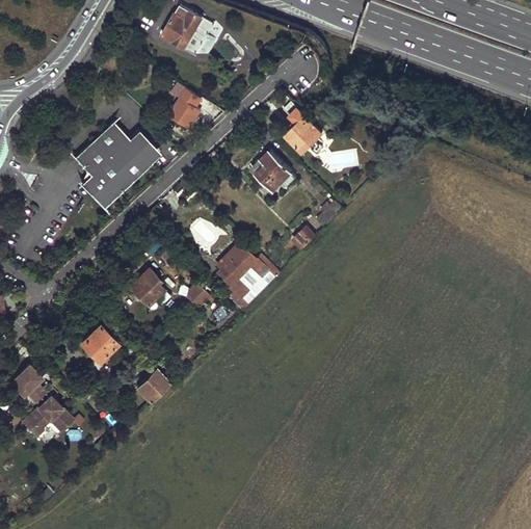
[(198,27),(204,18),(193,11),(187,21),(177,14),(164,35),(186,49),(190,41),(195,44),(203,30),(198,27)]
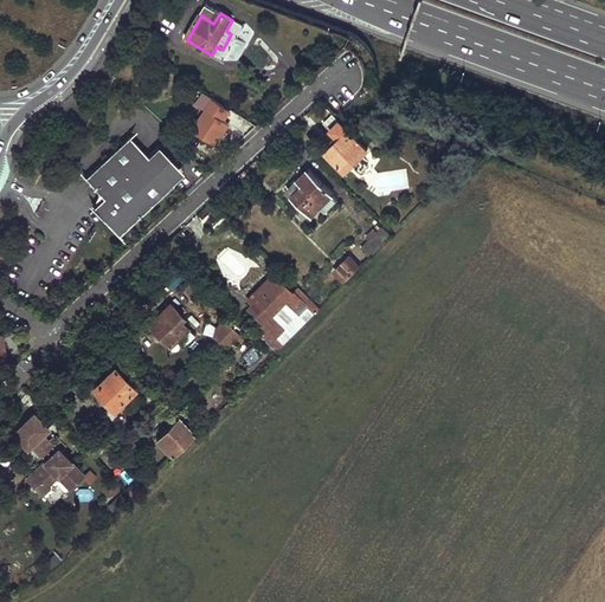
[(217,58),(223,50),(217,46),(212,56),(217,58)]
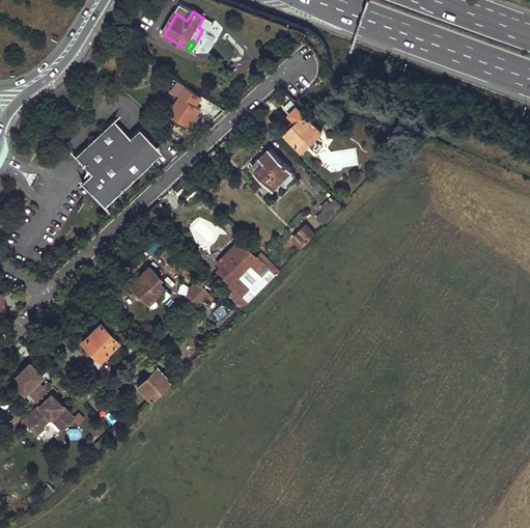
[(190,130),(201,111),(197,108),(203,99),(189,89),(171,116),(190,130)]
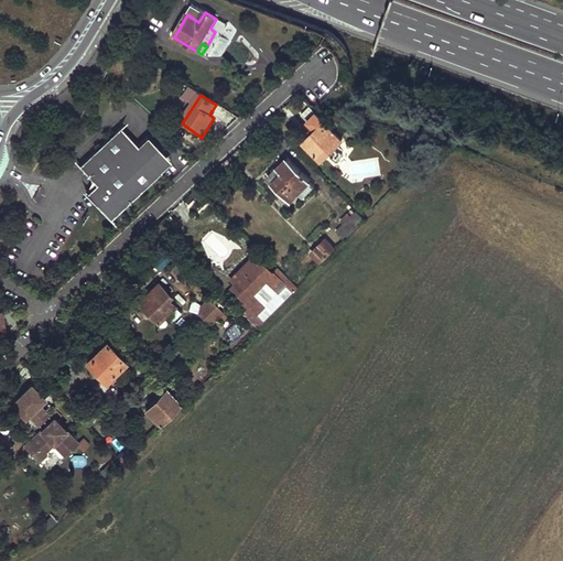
[(344,142),(311,109),(302,117),(316,131),(303,144),(321,163),(329,157),(337,163),(344,157),(337,149),(344,142)]
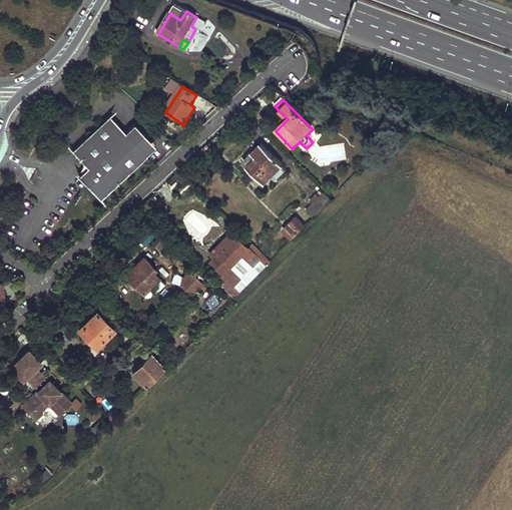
[(125,134),(110,117),(72,152),(88,168),(78,177),(100,200),(147,157),(125,134)]
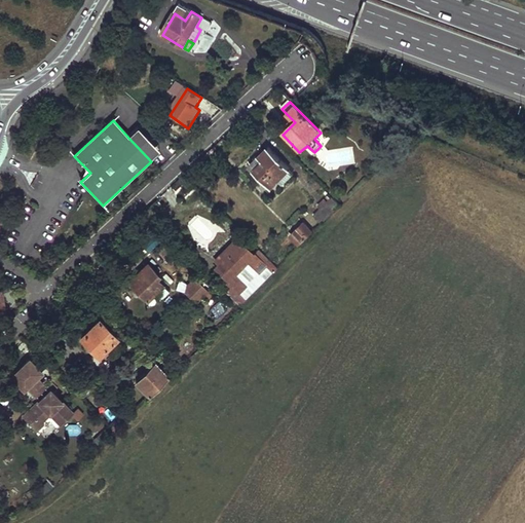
[(138,128),(128,138),(151,161),(160,153),(138,128)]
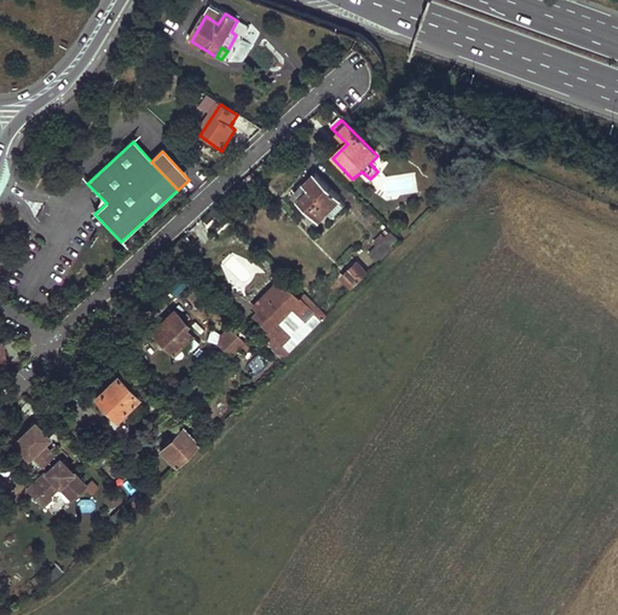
[(340,201),(315,175),(295,195),(300,199),(298,202),(318,221),(327,214),(340,201)]
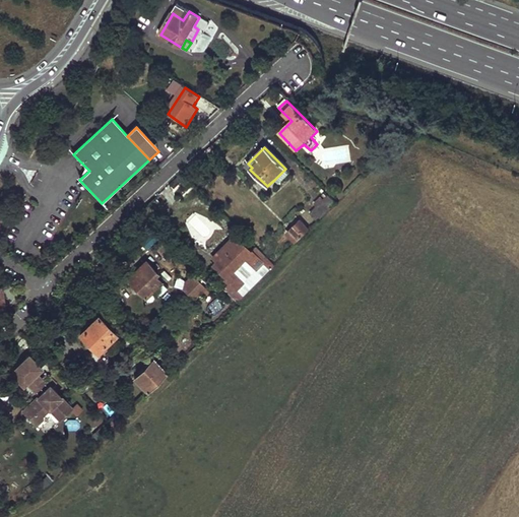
[(289,173),(285,169),(274,180),(278,184),(289,173)]
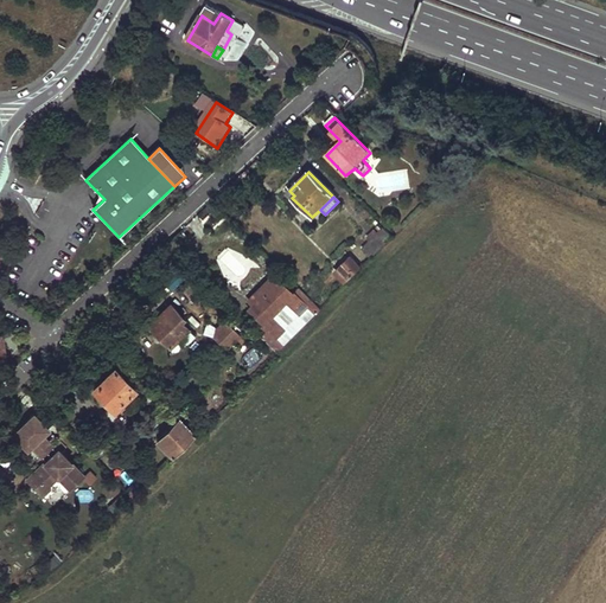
[(394,239),(383,229),(377,235),(374,232),(367,238),(369,243),(363,249),(372,260),(394,239)]
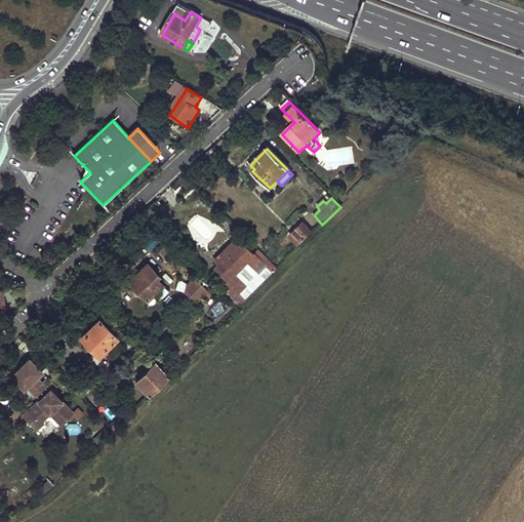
[(311,232),(303,225),(290,236),(298,244),(311,232)]
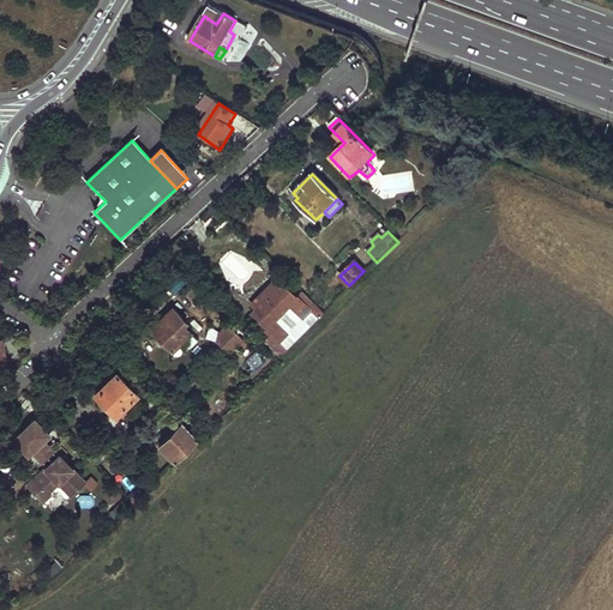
[(90,277),(78,288),(84,295),(96,283),(90,277)]
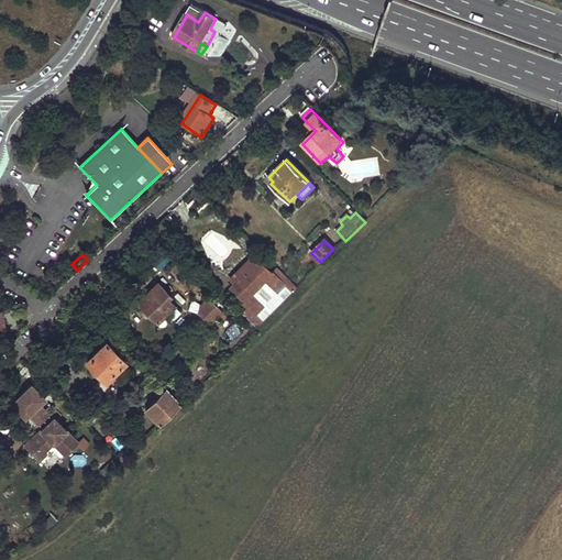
[(297,288),(277,268),(271,274),(256,261),(253,265),(234,284),(230,288),(243,302),(241,304),(246,309),(242,314),(256,329),(263,322),(255,316),(263,308),(250,296),(264,282),(277,294),(284,286),(291,294),(297,288)]
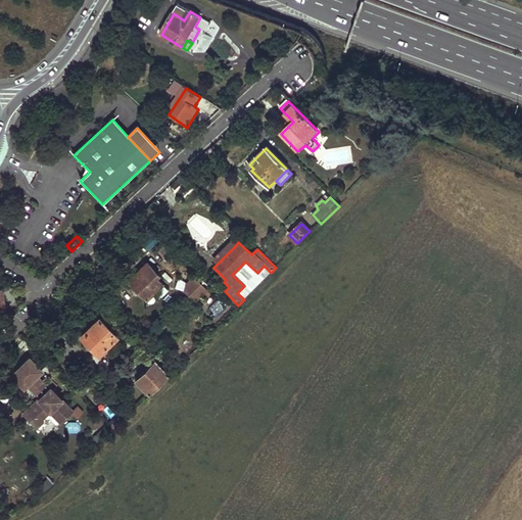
[(235,246),(231,243),(214,261),(218,264),(235,246)]
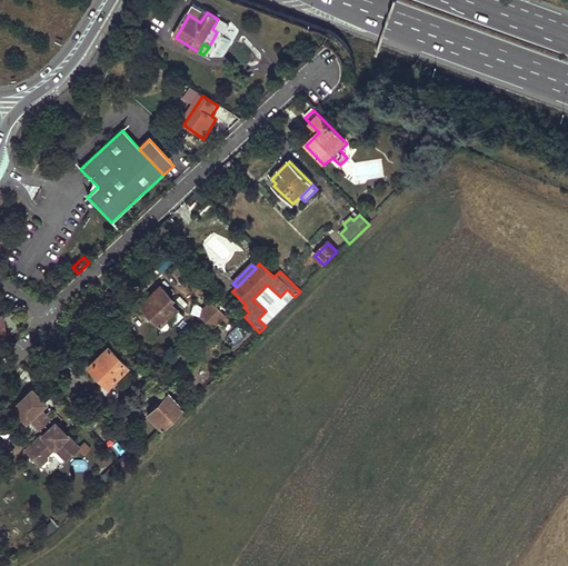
[(269,323),(295,297),(287,289),(280,297),(267,285),(252,299),(266,311),(258,319),(266,326),(269,323)]
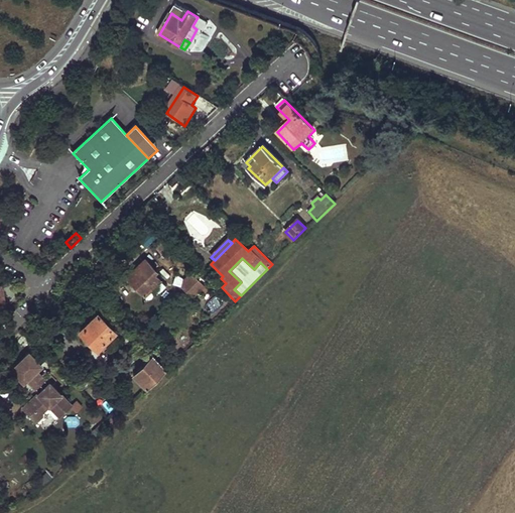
[(156,272),(144,261),(127,278),(144,296),(150,290),(155,295),(164,287),(153,275),(156,272)]
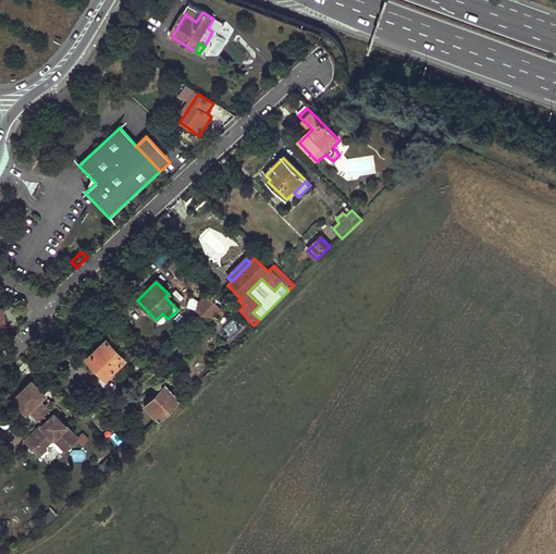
[(227,318),(206,298),(197,306),(196,312),(208,323),(215,317),(222,323),(227,318)]
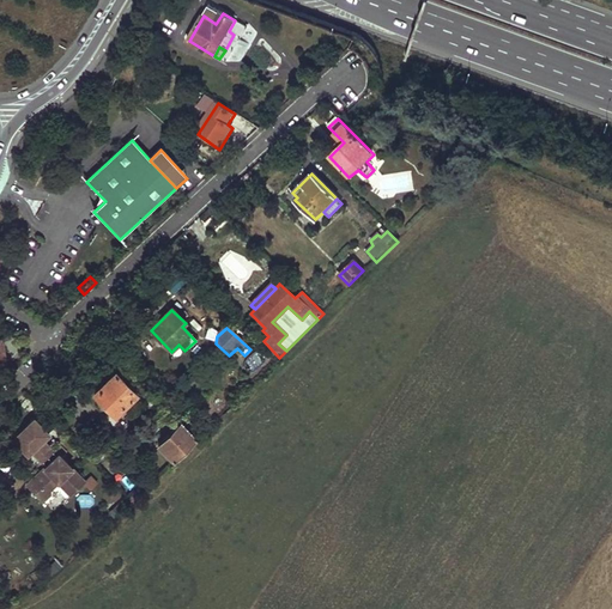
[(137,395),(115,375),(95,395),(115,415),(119,413),(137,395)]
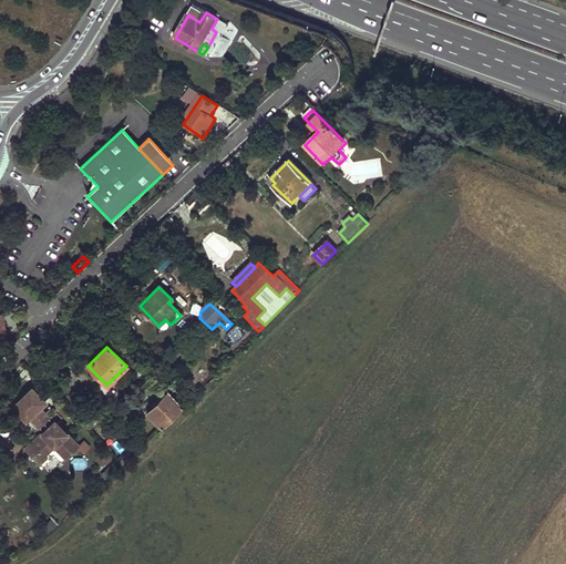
[(131,370),(126,366),(110,382),(114,387),(131,370)]
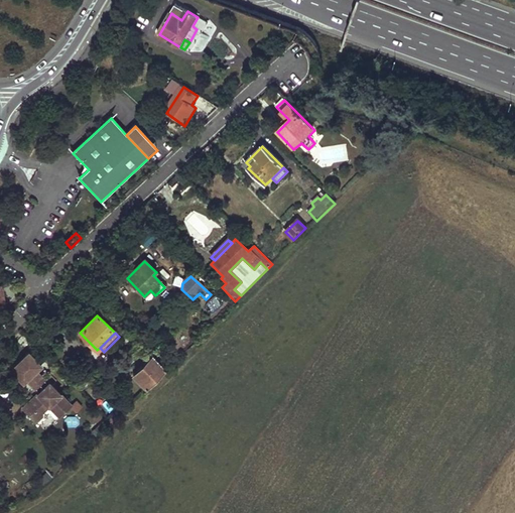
[(27,350),(8,369),(33,393),(46,381),(36,371),(42,365),(27,350)]
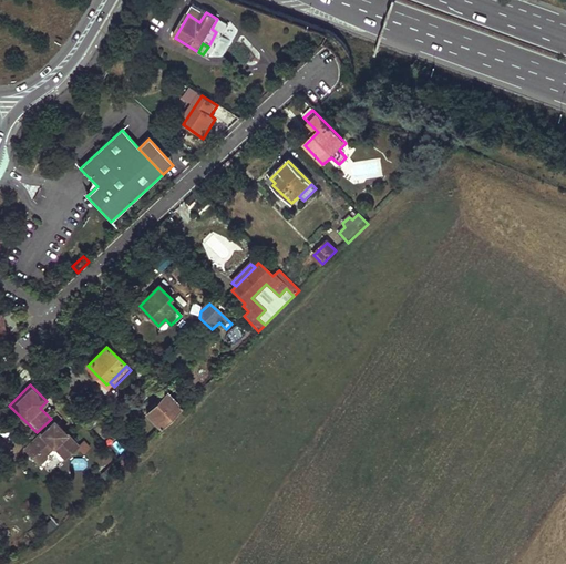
[(183,406),(167,391),(158,401),(173,417),(183,406)]
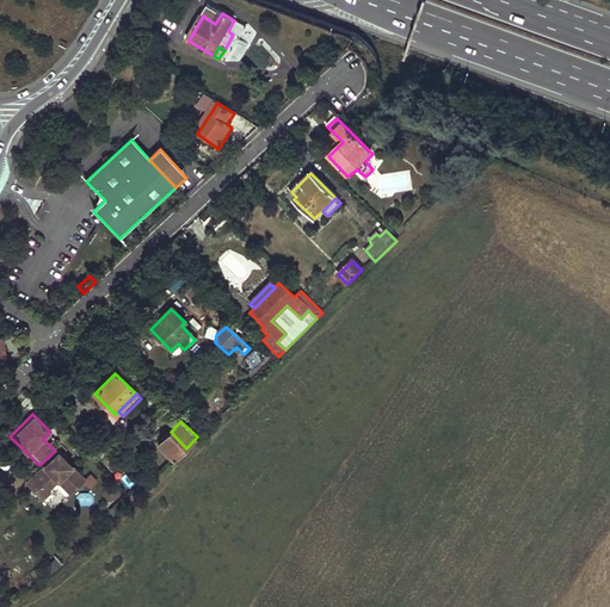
[(186,448),(171,432),(158,444),(173,460),(186,448)]
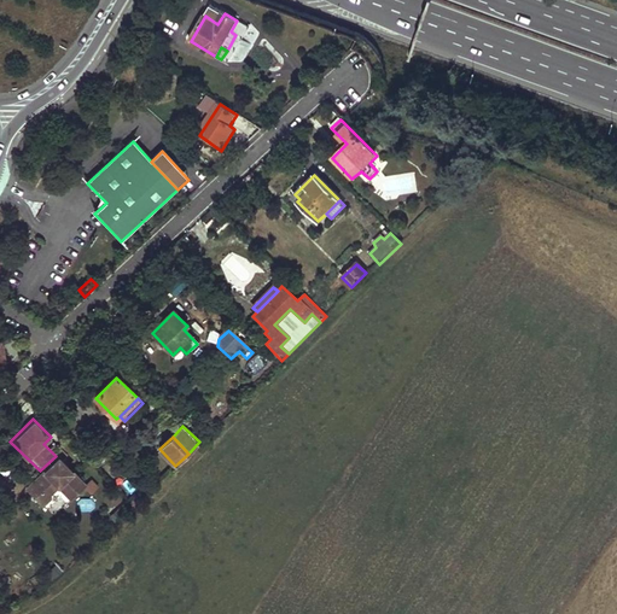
[(83,483),(56,456),(24,487),(41,503),(48,496),(48,491),(56,484),(69,497),(83,483)]
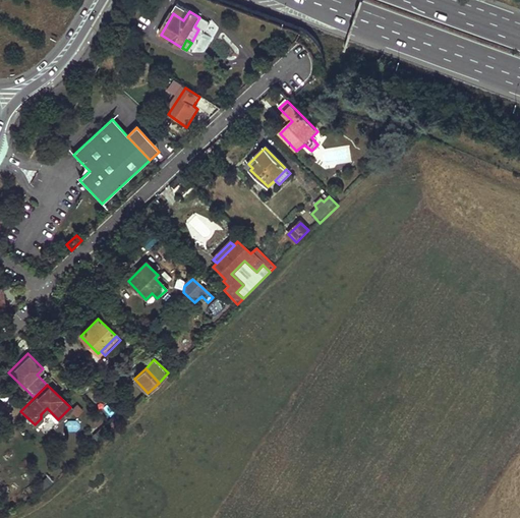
[(75,419),(83,413),(78,406),(70,412),(75,419)]
